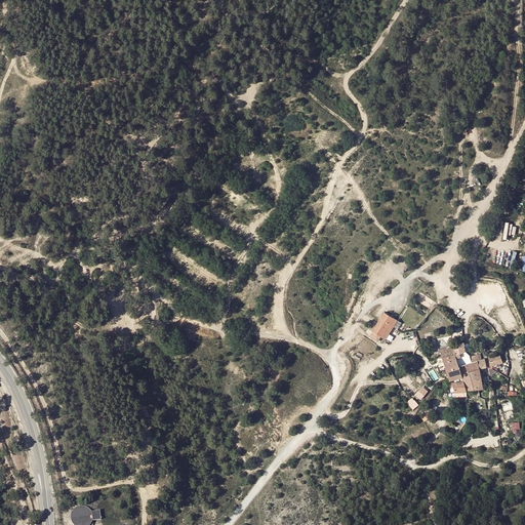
[(502,221),(502,239),(506,239),(507,234),(515,234),(515,226),(511,226),(511,223),(502,221)]
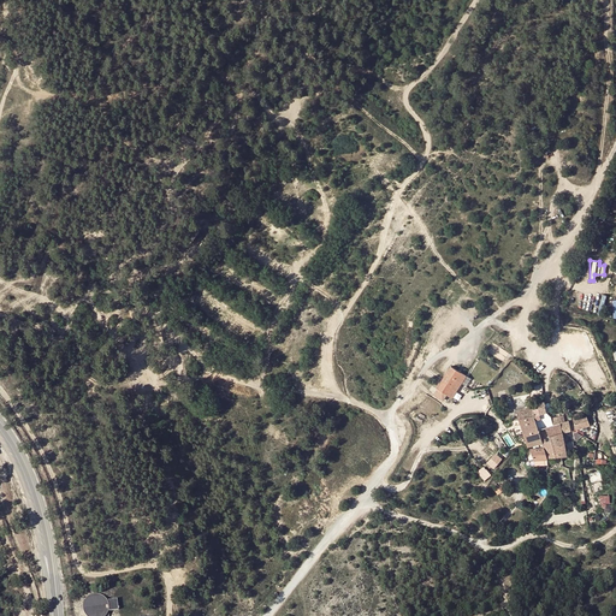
[(465,374),(465,373),(452,367),(439,389),(443,391),(439,396),(448,401),(450,396),(451,396),(465,374)]
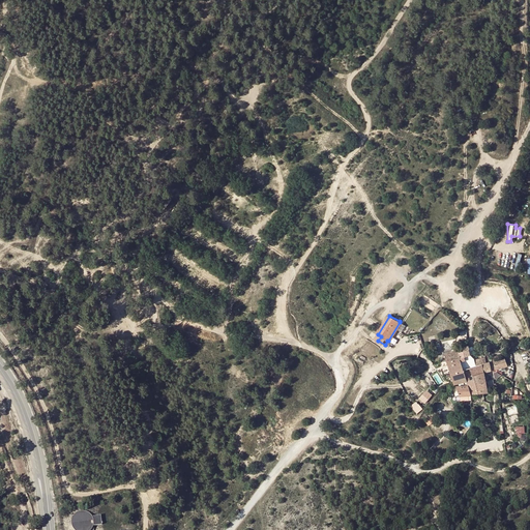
[(455,387),(458,394),(471,396),(487,393),(483,377),(507,370),(505,362),(486,367),(483,362),(474,364),(475,370),(464,373),(460,358),(470,355),(468,349),(458,351),(458,349),(445,353),(454,384),(466,381),(466,386),(455,387)]
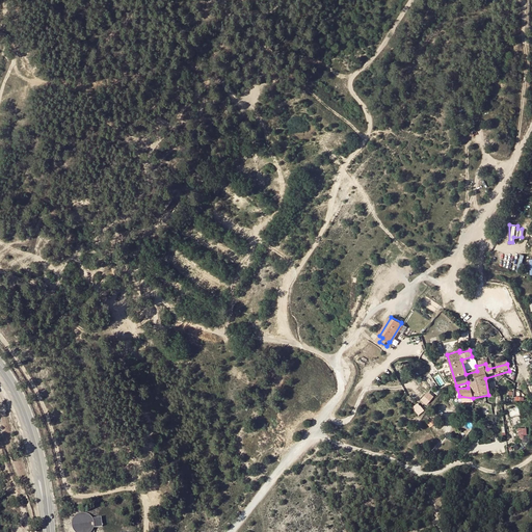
[(413,406),(418,415),(424,410),(419,402),(413,406)]
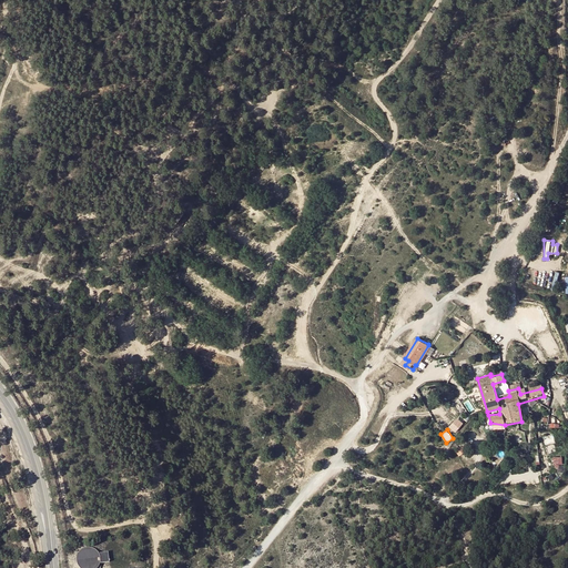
[(553,465),(563,465),(561,456),(553,456),(553,465)]
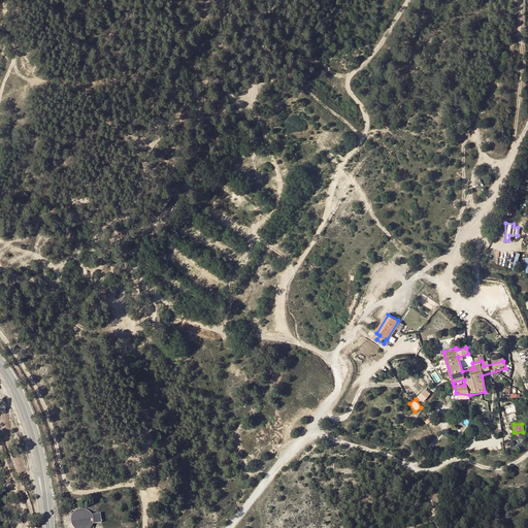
[(90,527),(93,525),(93,524),(101,523),(100,514),(92,515),(90,512),(87,509),(83,509),(78,509),(75,512),(73,515),(71,518),(71,522),(72,525),(73,527),(90,527)]
